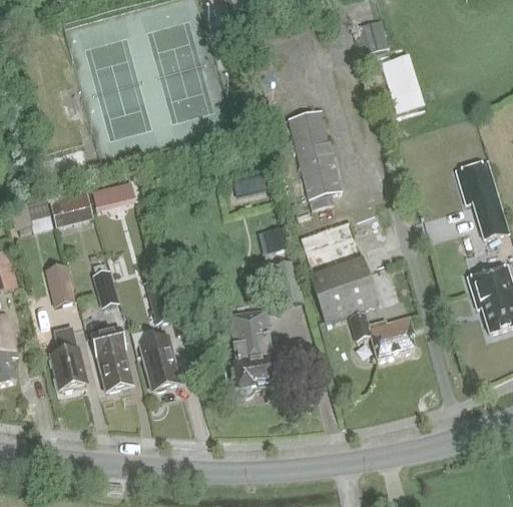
[(389,46),(381,18),(357,25),(365,53),(389,46)]
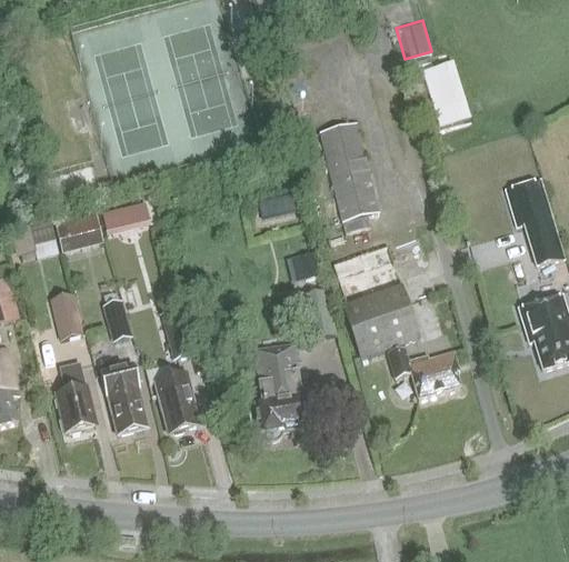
[(470,117),(452,59),(421,69),(439,126),(470,117)]
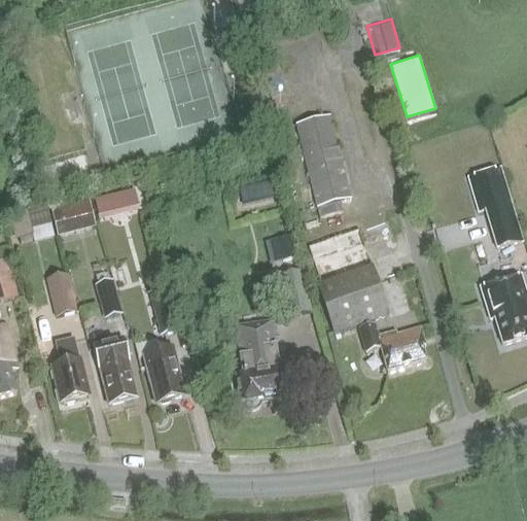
[(265,105),(288,100),(281,70),(257,75),(265,105)]
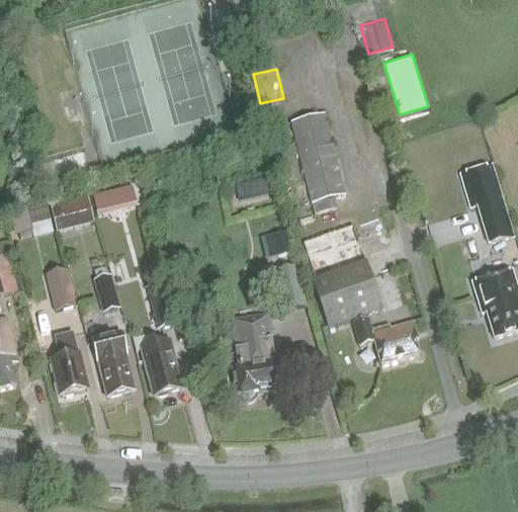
[(312,200),(344,192),(324,111),(290,119),(312,200)]
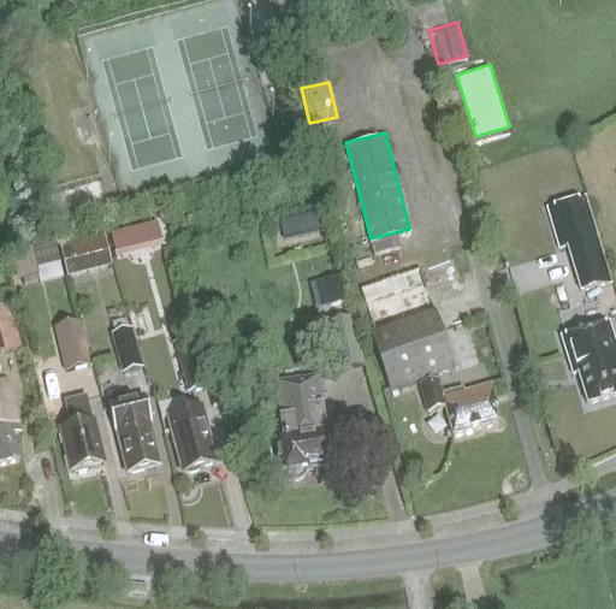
[(568,241),(582,287),(611,278),(585,193),(549,204),(561,243),(568,241)]
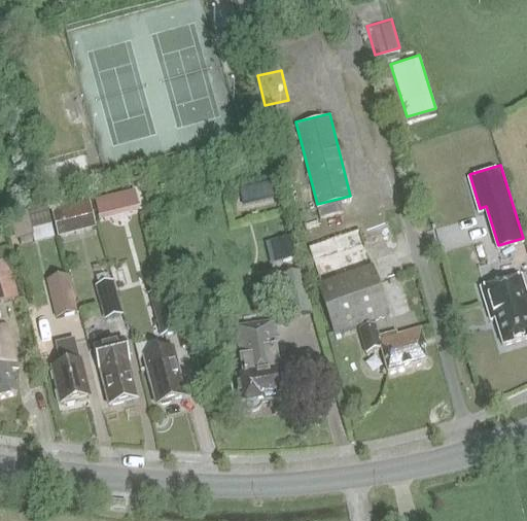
[(277,178),(239,183),(241,199),(279,193),(277,178)]
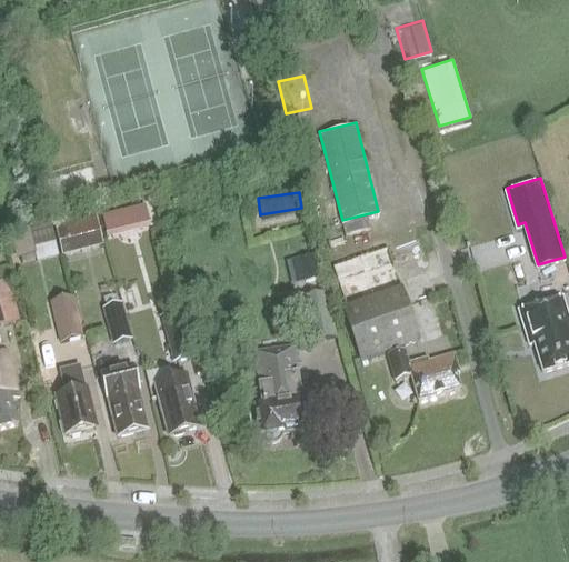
[(102,210),(107,229),(151,218),(147,199),(102,210)]
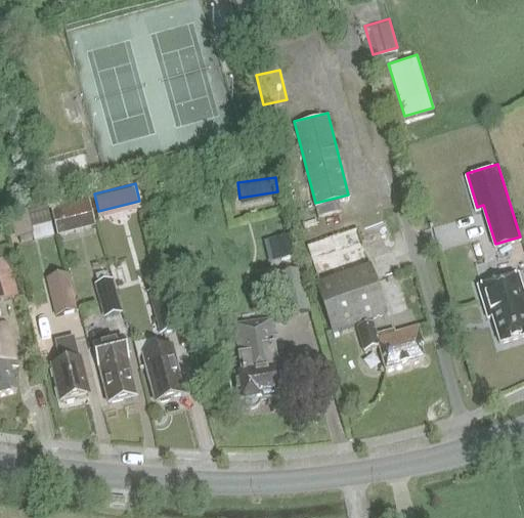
[(50,220),(47,208),(27,213),(30,226),(50,220)]
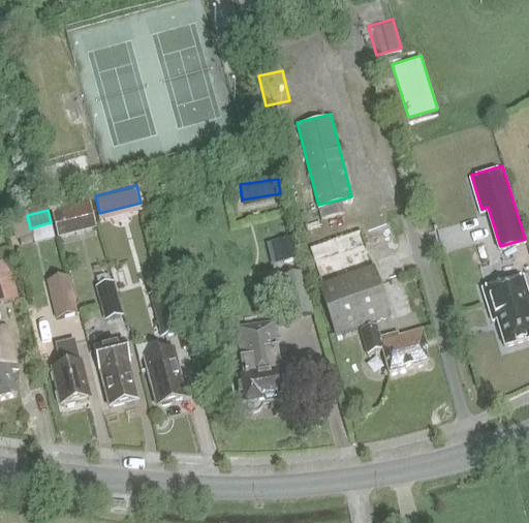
[(321,279),(316,281),(320,290),(335,334),(391,314),(360,226),(309,244),(321,279)]
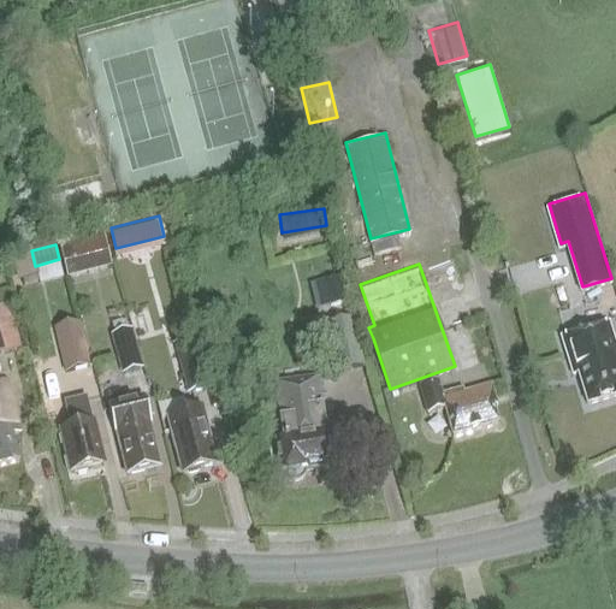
[(309,279),(317,305),(344,297),(338,272),(309,279)]
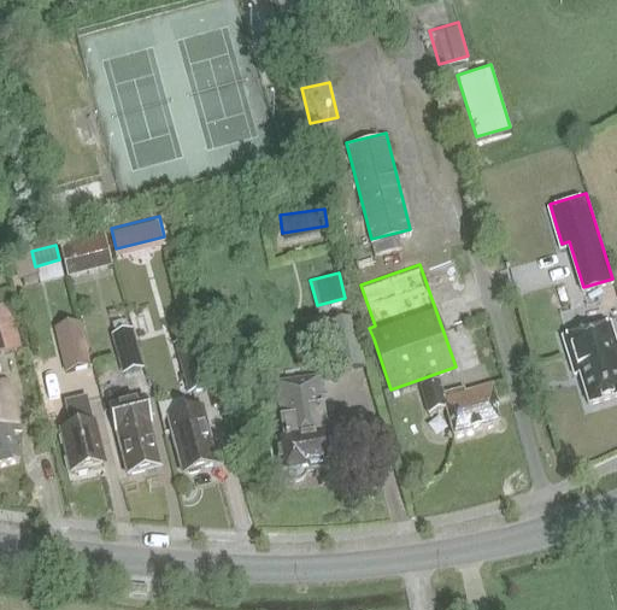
[(0,351),(21,346),(9,300),(0,301),(0,351)]
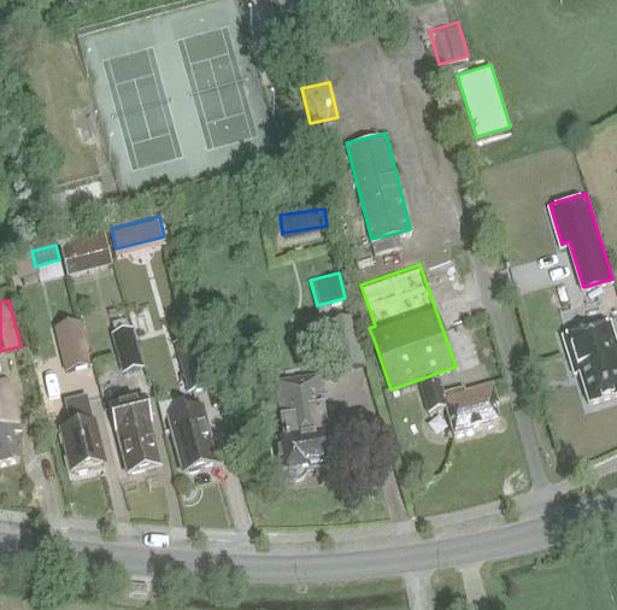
[(366,362),(352,312),(323,321),(338,370),(366,362)]
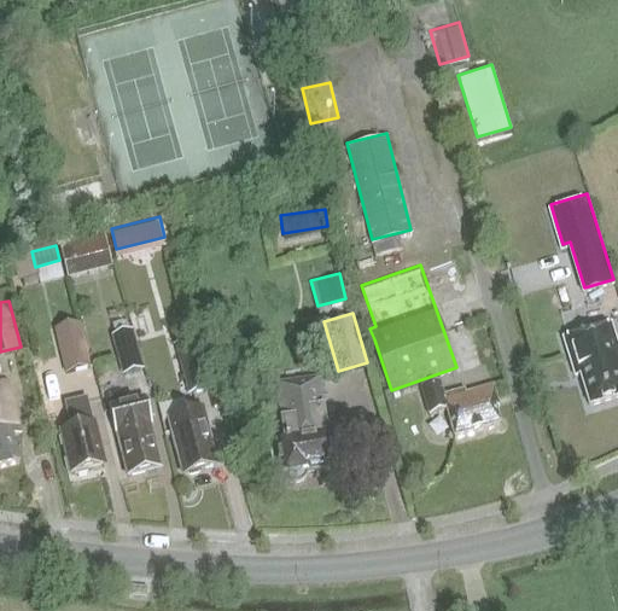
[(89,362),(79,319),(53,325),(64,368),(89,362)]
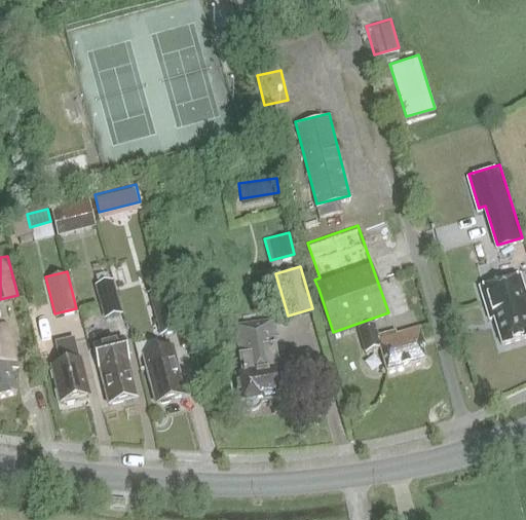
[(501,341),(525,333),(525,294),(519,271),(479,284),(489,317),(493,316),(501,341)]
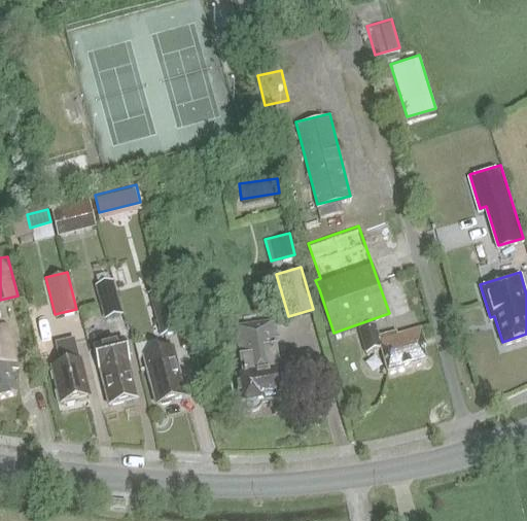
[(177,328),(167,285),(148,289),(160,333),(177,328)]
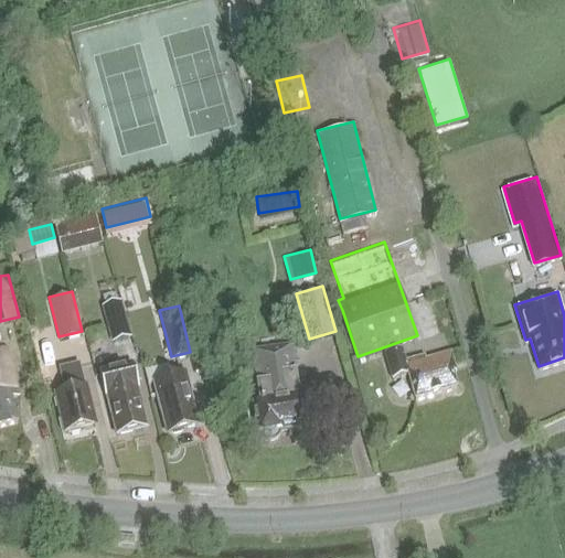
[(130,333),(124,307),(106,311),(113,337),(130,333)]
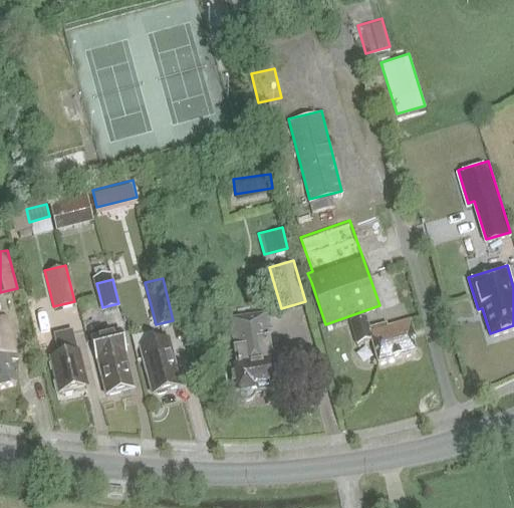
[(231,364),(235,390),(236,394),(238,396),(240,398),(243,400),(247,401),(250,399),(253,396),(254,393),(255,388),(281,383),(276,358),(271,358),(264,310),(225,316),(228,334),(232,334),(236,363),(231,364)]
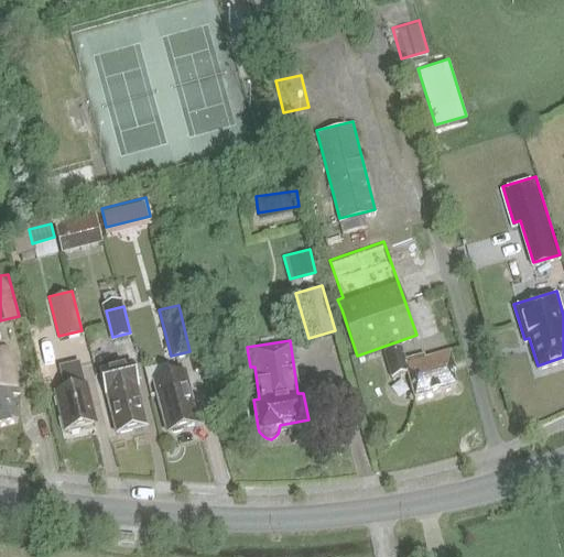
[(407,370),(414,394),(455,383),(451,368),(454,367),(448,348),(424,356),(423,350),(403,356),(400,343),(383,348),(391,374),(407,370)]
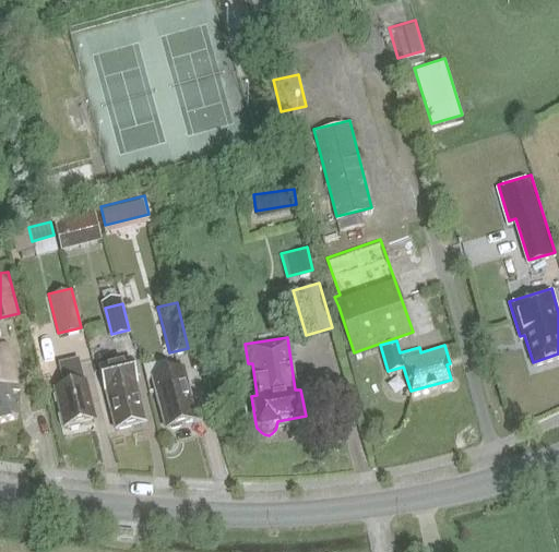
[(0,418),(18,414),(11,390),(15,388),(4,343),(0,344),(0,418)]
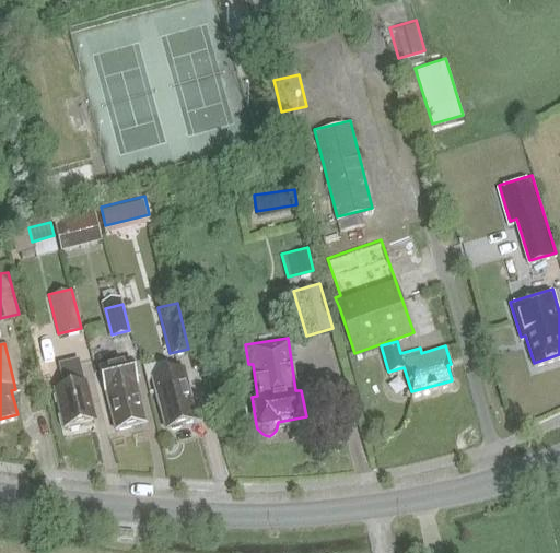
[(79,356),(58,362),(63,385),(55,387),(65,425),(67,424),(70,426),(78,424),(80,421),(83,420),(82,416),(93,414),(84,379),(79,356)]
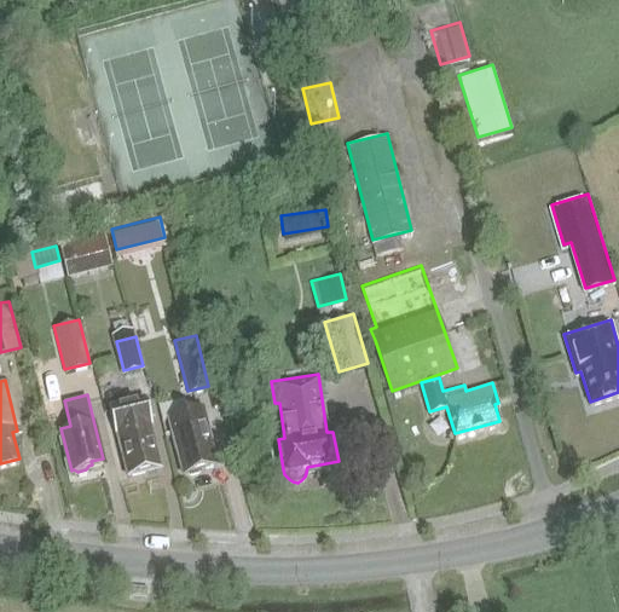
[(148,423),(142,396),(111,403),(128,473),(160,465),(150,422),(148,423)]
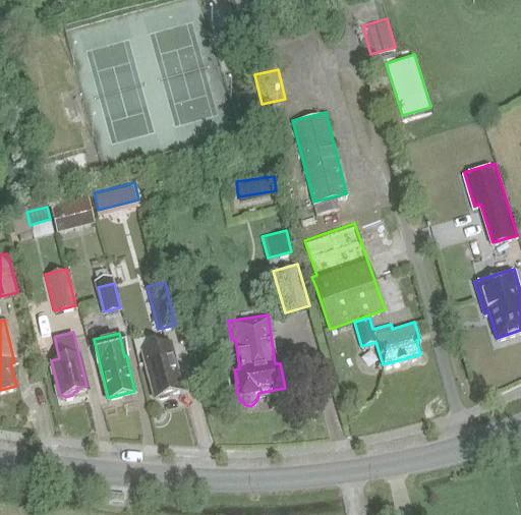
[(141,347),(146,362),(154,396),(157,395),(160,397),(167,395),(168,392),(182,389),(169,340),(141,347)]
